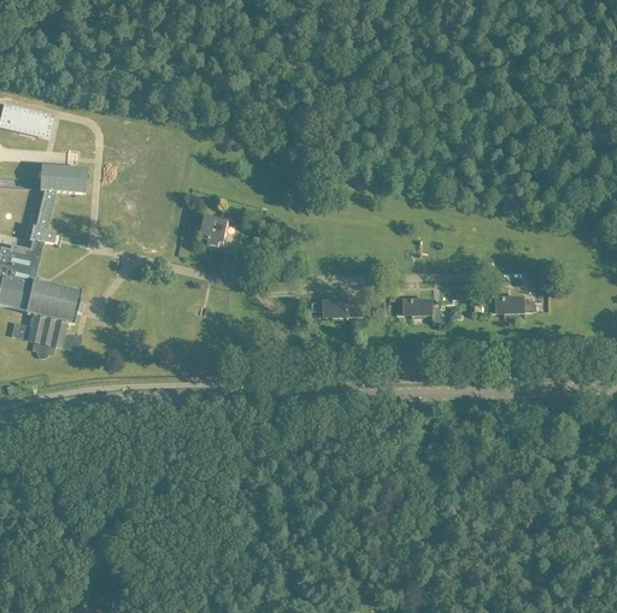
[(54,116),(11,106),(4,104),(0,119),(0,124),(50,136),(54,116)]
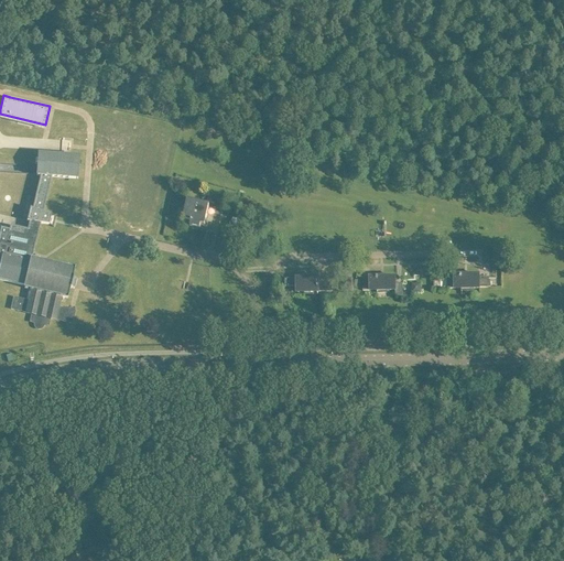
[(29,320),(33,320),(33,321),(33,322),(33,323),(34,324),(34,325),(35,325),(36,326),(38,326),(39,326),(40,326),(41,326),(42,325),(43,325),(43,324),(44,323),(49,324),(51,315),(73,321),(75,308),(60,304),(62,294),(67,295),(71,286),(74,286),(76,277),(73,276),(75,266),(32,256),(41,220),(49,222),(51,212),(43,209),(51,174),(77,175),(78,153),(38,151),(36,173),(40,173),(32,206),(30,205),(26,218),(29,219),(28,227),(10,223),(9,227),(0,225),(0,226),(0,251),(3,252),(0,265),(0,277),(25,282),(24,286),(31,287),(29,298),(13,294),(11,306),(31,311),(29,320)]
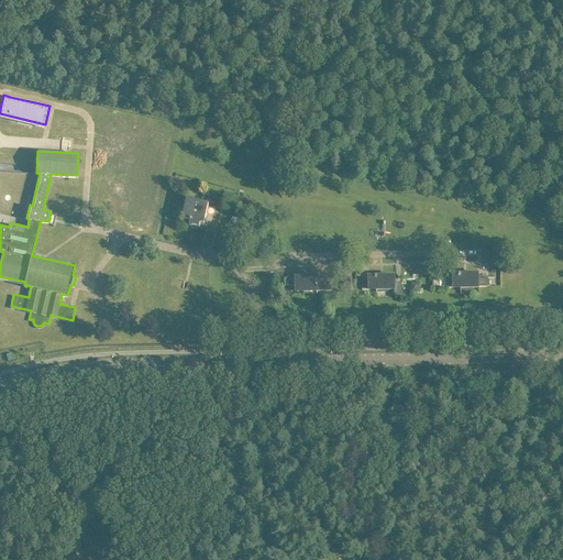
[(187,196),(185,207),(181,217),(190,219),(189,222),(199,224),(200,220),(205,221),(209,199),(214,200),(213,205),(222,206),(225,194),(209,190),(207,200),(187,196)]
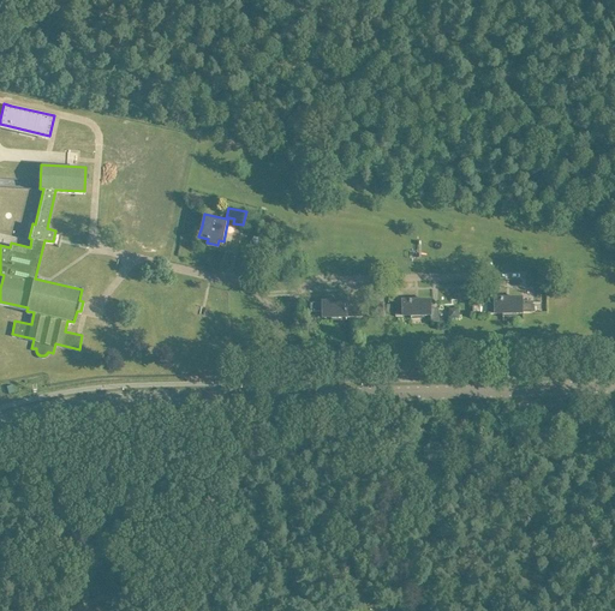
[(495,311),(523,311),(523,310),(535,310),(535,301),(523,301),(523,295),(495,297),(487,297),(488,311),(495,311)]
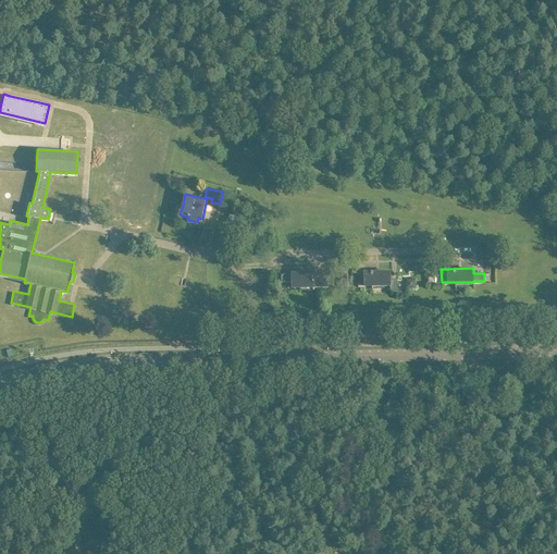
[(358,284),(366,284),(390,283),(391,288),(397,288),(397,278),(391,278),(391,270),(364,271),(358,271),(358,284)]
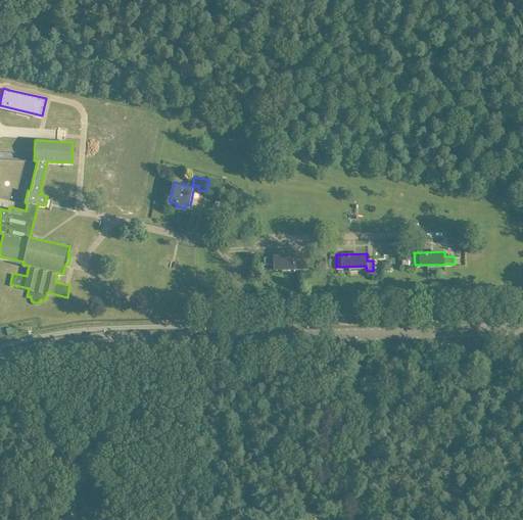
[(294,255),(265,255),(265,263),(275,263),(275,269),(295,268),(307,268),(307,254),(294,255)]
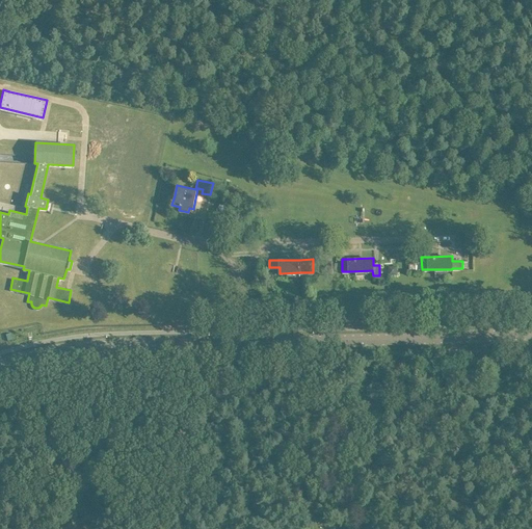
[(89,514),(88,505),(83,507),(84,516),(81,517),(82,524),(95,522),(94,514),(89,514)]
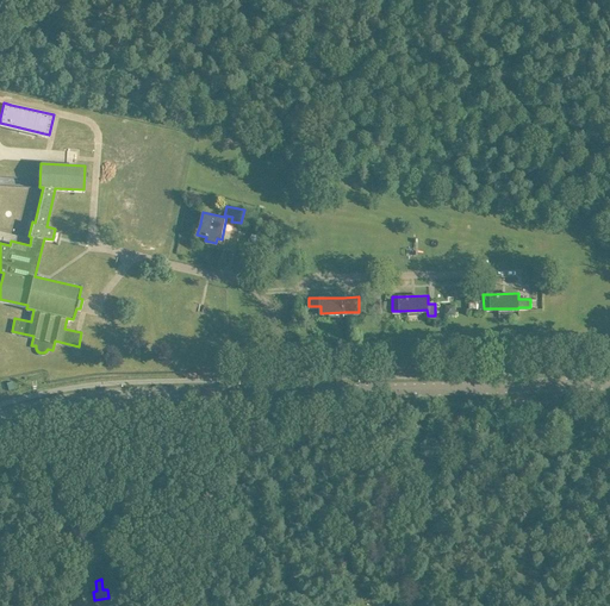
[(424,593),(425,605),(434,605),(431,591),(424,593)]
